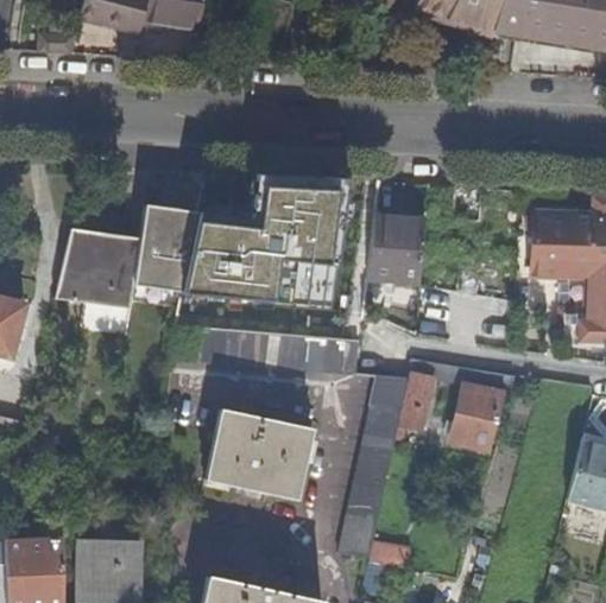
[(83,0),(80,16),(141,31),(143,26),(146,0),(83,0)]
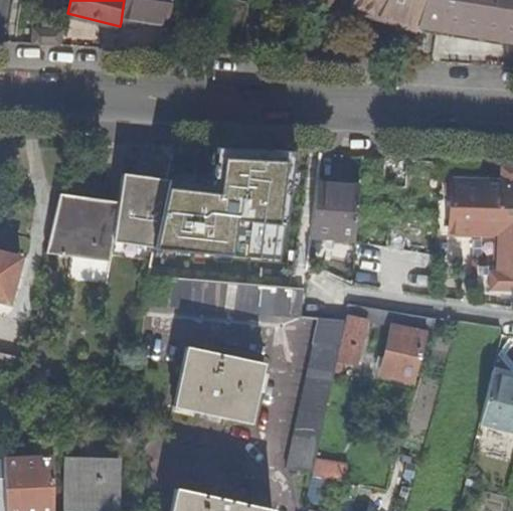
[(140,16),(147,17),(149,0),(124,0),(121,22),(139,23),(140,16)]
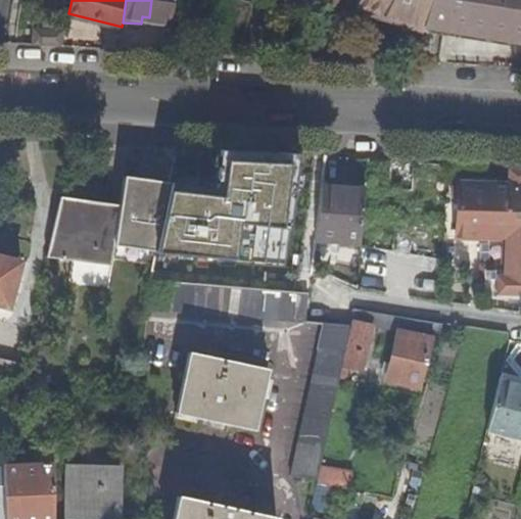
[(151,0),(149,17),(173,20),(176,0),(151,0)]
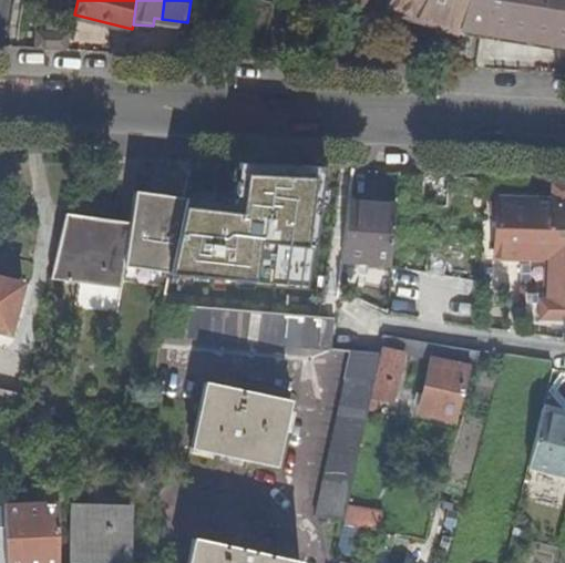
[(390,0),(389,7),(461,24),(466,0),(390,0)]
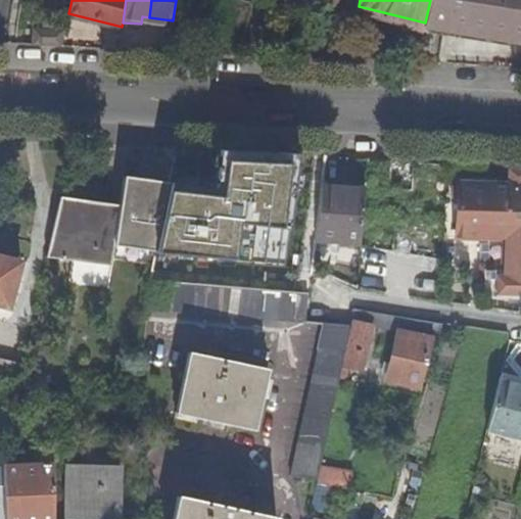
[(430,0),(425,22),(431,25),(520,39),(520,0),(430,0)]
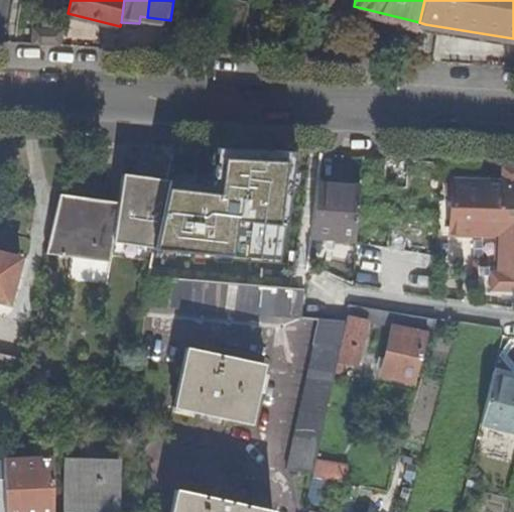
[(513,38),(425,24),(419,22),(418,26),(417,31),(443,35),(513,45),(513,38)]
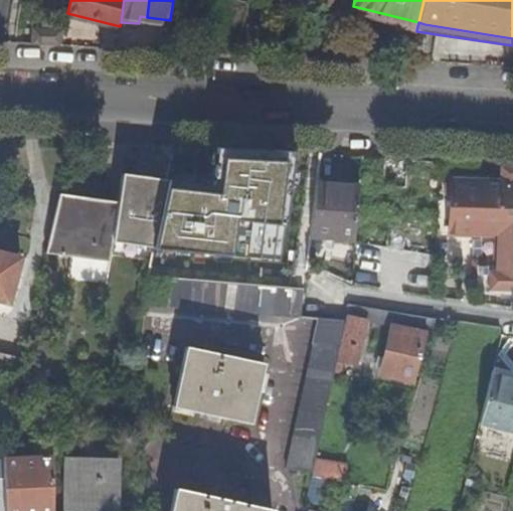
[(61,42),(63,27),(34,25),(33,41),(61,42)]
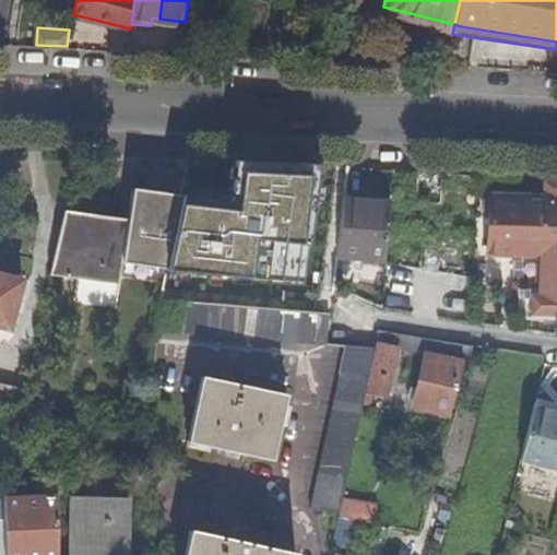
[(556,176),(542,176),(542,196),(556,196),(556,176)]
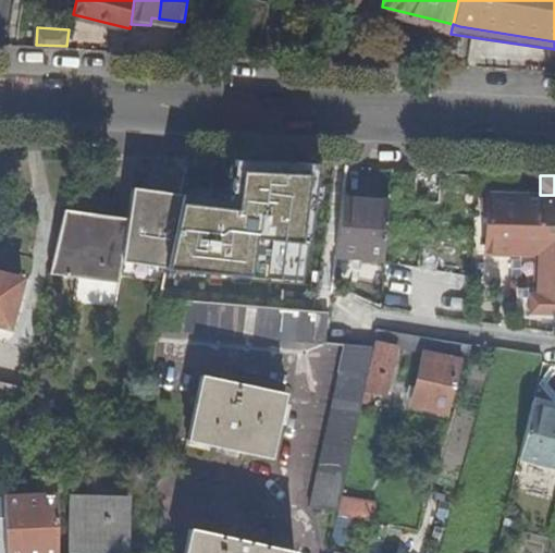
[(124,259),(134,184),(128,216),(120,278),(121,278),(124,259)]
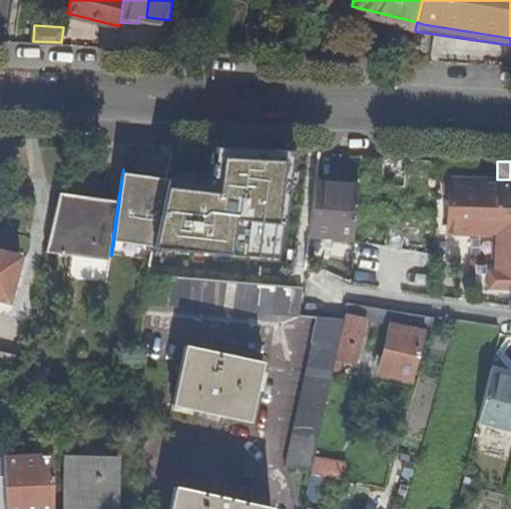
[(153,243),(167,176),(123,169),(114,238),(153,243)]
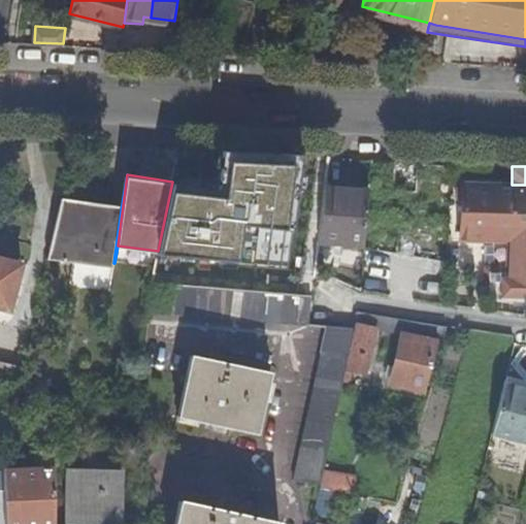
[(349,184),(327,182),(322,236),(343,238),(349,184)]
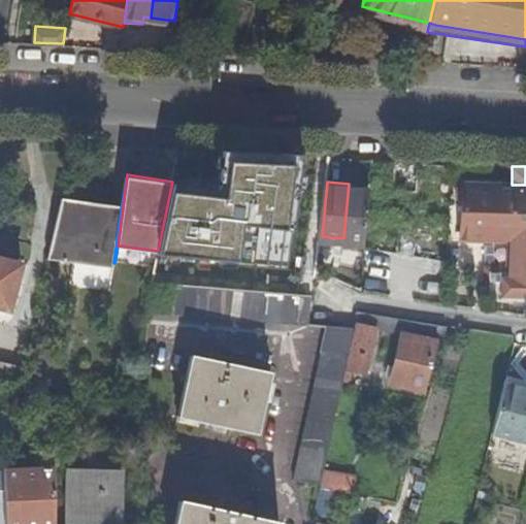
[(370,185),(349,184),(343,238),(366,239),(370,185)]
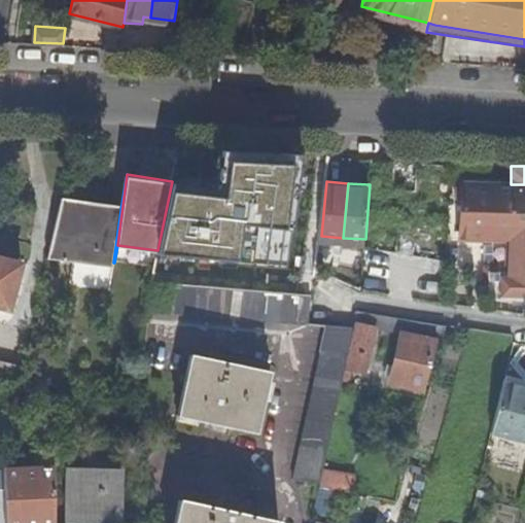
[(524,184),(511,184),(461,183),(459,236),(483,237),(483,270),(490,270),(490,294),(524,294),(524,184)]
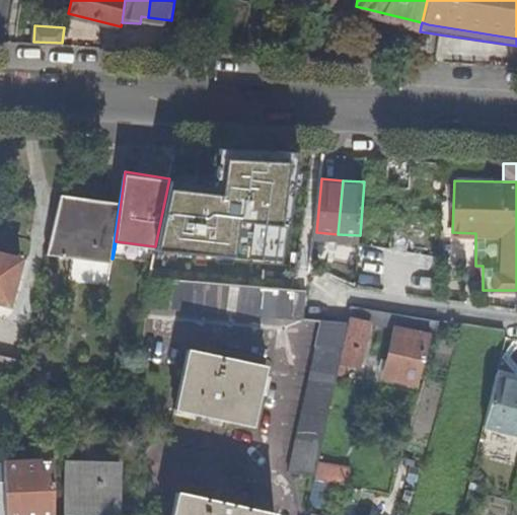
[(112,259),(120,201),(62,193),(49,251),(112,259)]
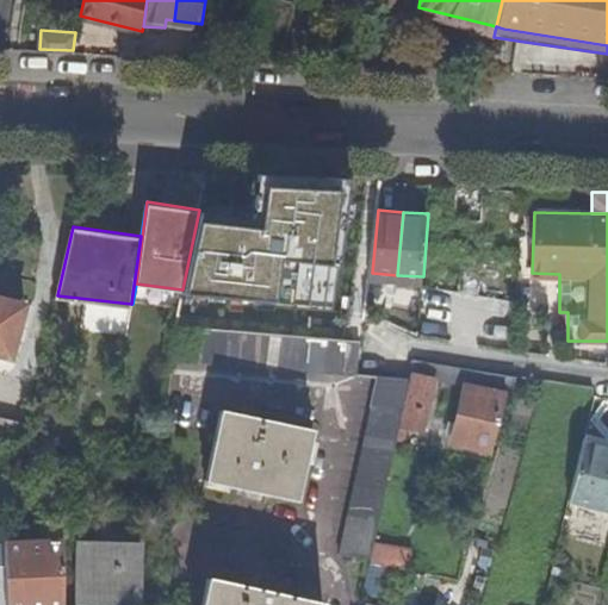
[(440,291),(433,326),(506,341),(513,304),(440,291)]
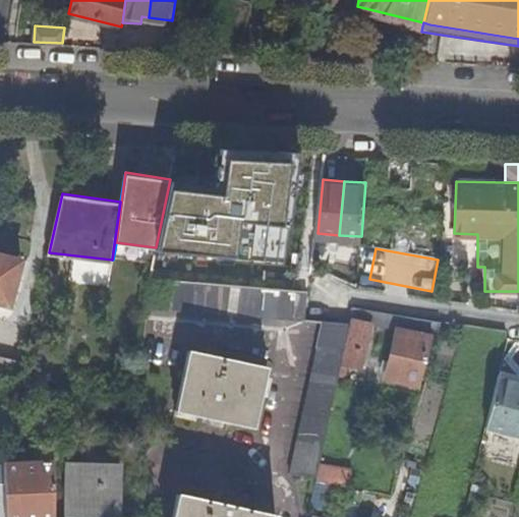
[(22,261),(0,254),(0,300),(10,304),(22,261)]
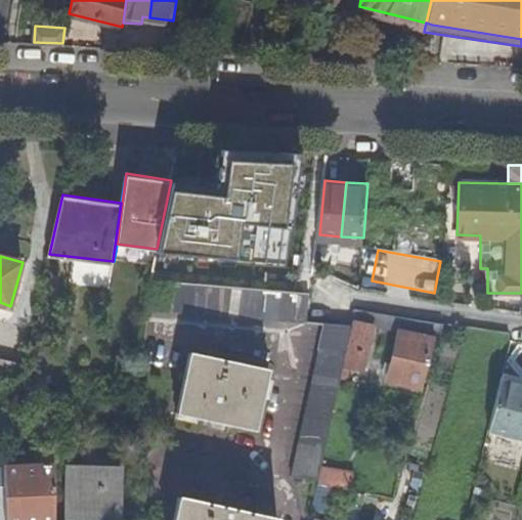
[(257,291),(150,280),(148,306),(308,320),(310,295),(257,291)]
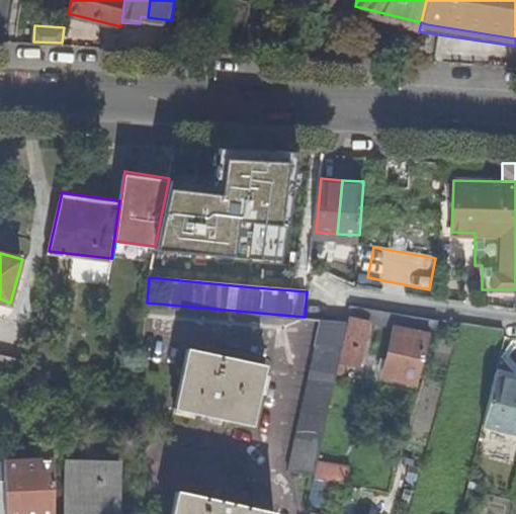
[(385,322),(389,307),(376,305),(374,319),(385,322)]
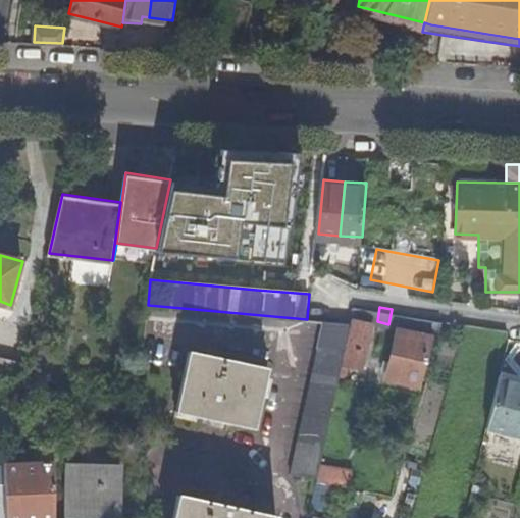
[(443,321),(392,309),(388,324),(401,327),(390,374),(422,382),(434,334),(438,335),(443,321)]
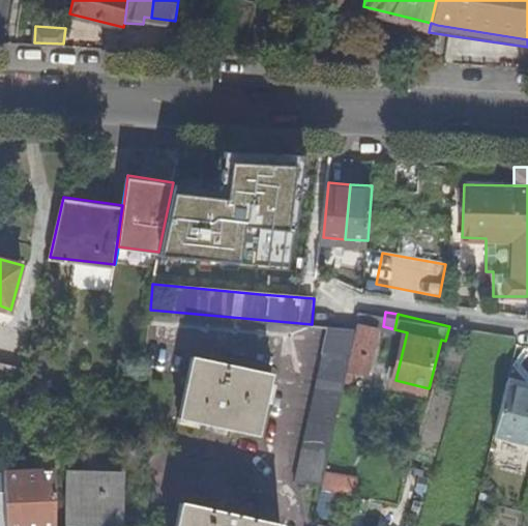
[(379,326),(359,322),(358,328),(349,368),(369,373),(379,326)]
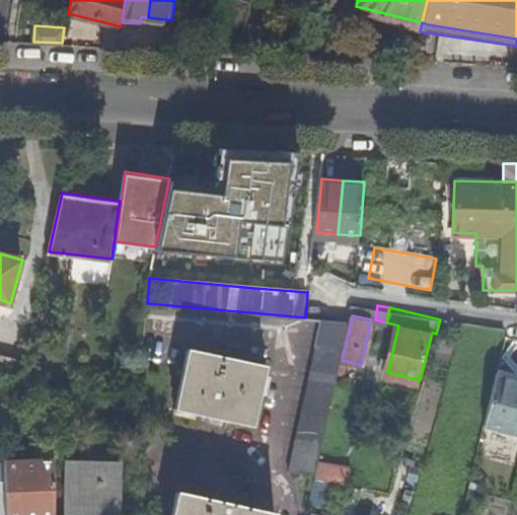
[(342,360),(351,321),(325,318),(293,471),(316,473),(319,462),(342,360)]
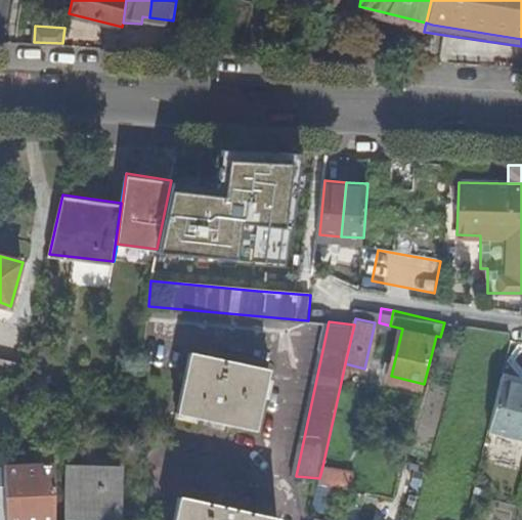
[(270,370),(192,351),(179,412),(202,418),(256,429),(270,370)]
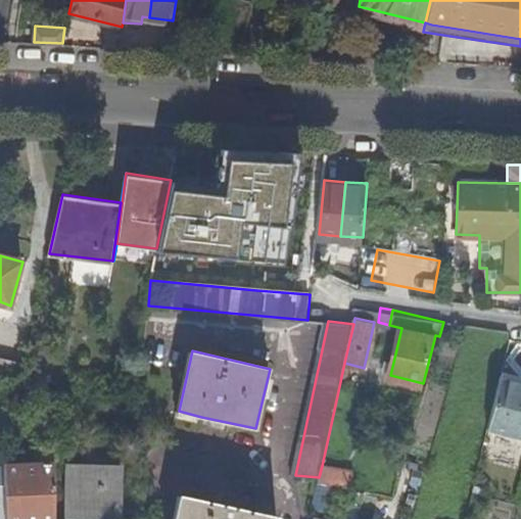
[(520,379),(502,375),(489,425),(520,433),(520,379)]
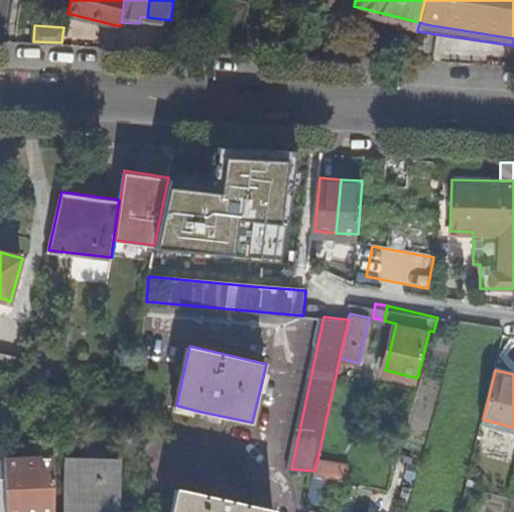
[(62,391),(61,382),(52,383),(53,392),(62,391)]
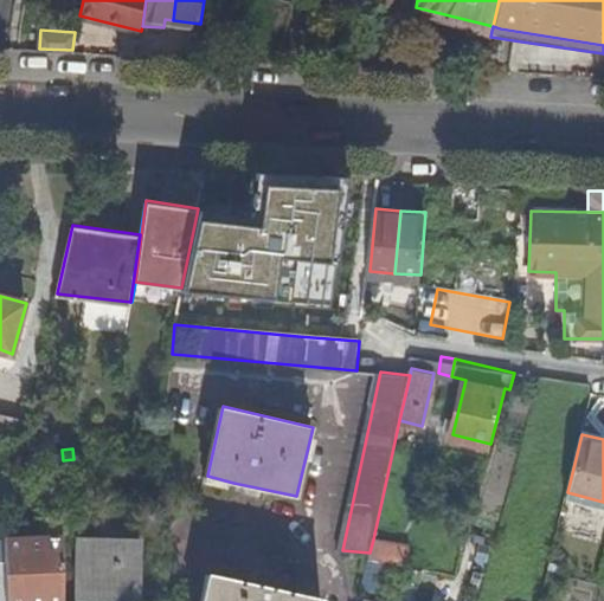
[(7,600),(63,600),(63,536),(4,537),(4,545),(7,600)]
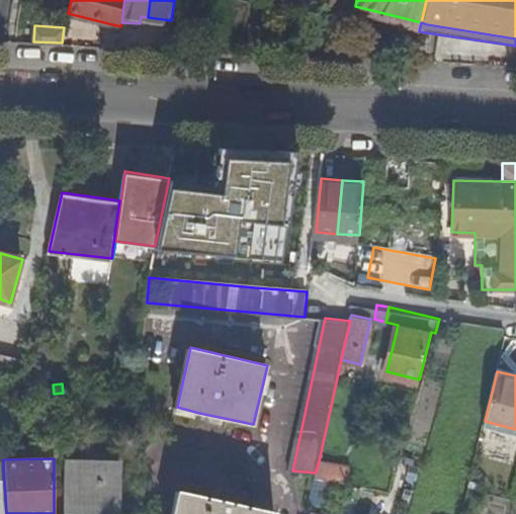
[(120,462),(69,461),(67,508),(86,508),(86,505),(118,505),(120,462)]
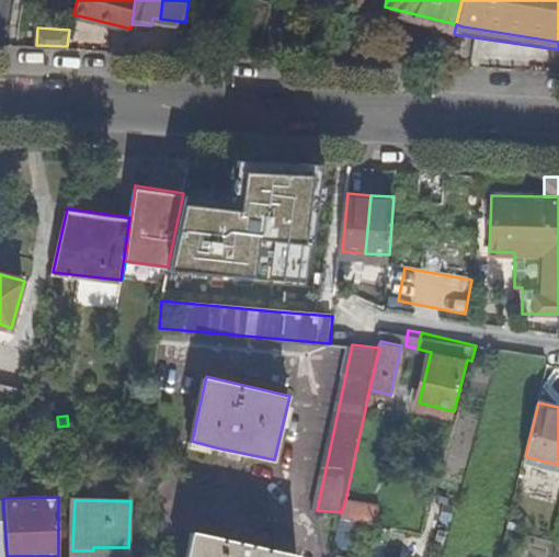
[(345,500),(342,512),(341,518),(355,520),(377,524),(380,507),(345,500)]
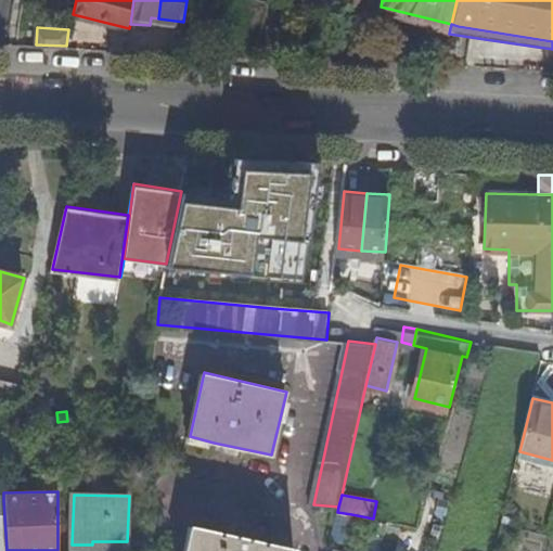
[(351,514),(337,512),(331,539),(345,542),(351,514)]
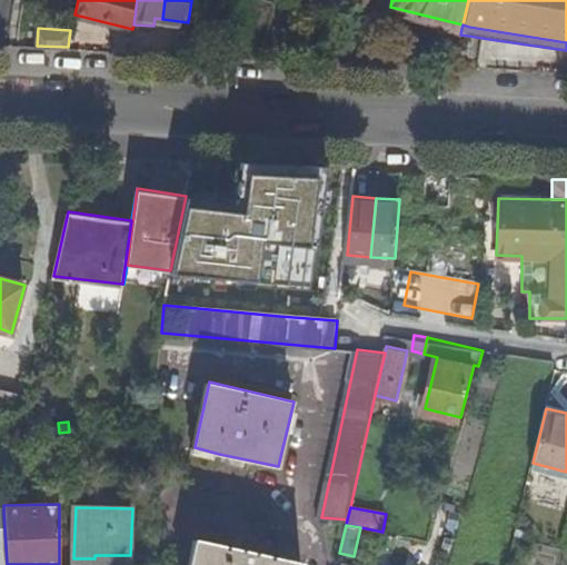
[(242,548),(196,538),(189,564),(302,564),(304,563),(257,552),(258,546),(242,542),(242,548)]
